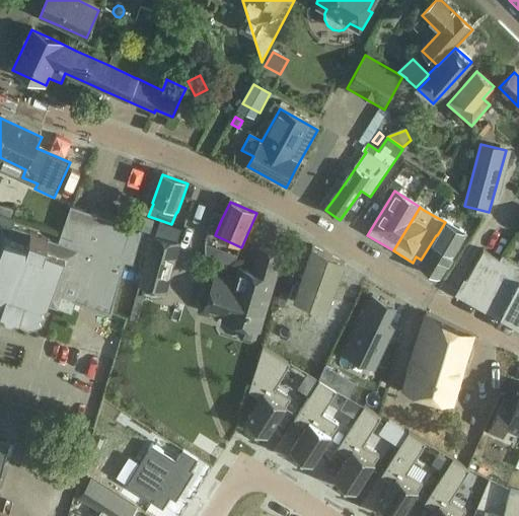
[(72,209),(60,244),(65,246),(65,247),(95,258),(85,287),(83,286),(78,303),(109,314),(110,311),(124,263),(132,265),(139,234),(131,232),(132,229),(72,209)]
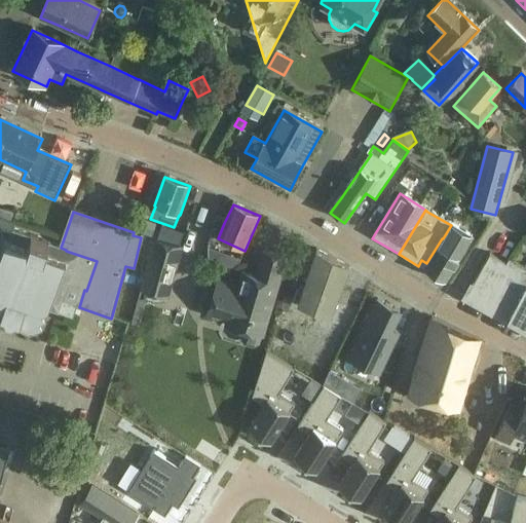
[(0,320),(4,322),(6,326),(12,328),(16,326),(35,333),(42,329),(39,324),(45,321),(42,315),(48,312),(48,310),(72,319),(76,307),(79,307),(84,290),(86,291),(97,261),(66,251),(66,250),(61,248),(11,231),(14,224),(10,223),(0,219),(0,320)]
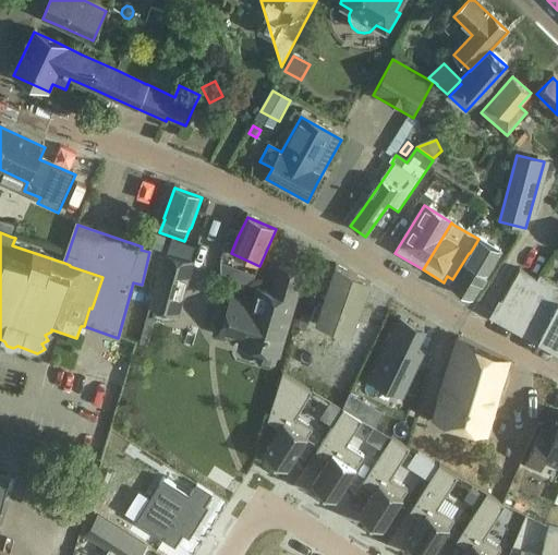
[(154,236),(148,250),(161,254),(166,240),(154,236)]
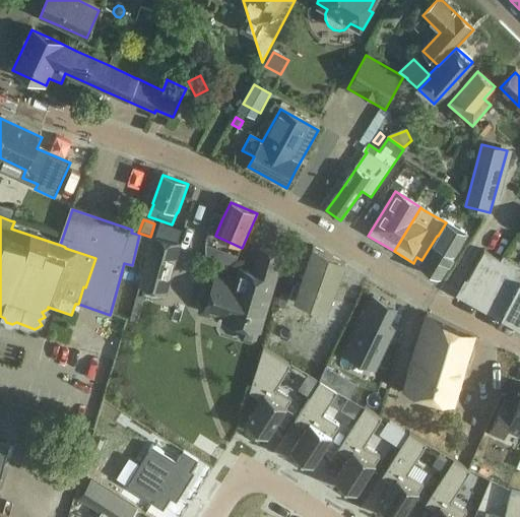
[(441,279),(451,262),(467,236),(446,222),(438,236),(437,236),(421,260),(424,261),(420,266),(419,267),(441,279)]
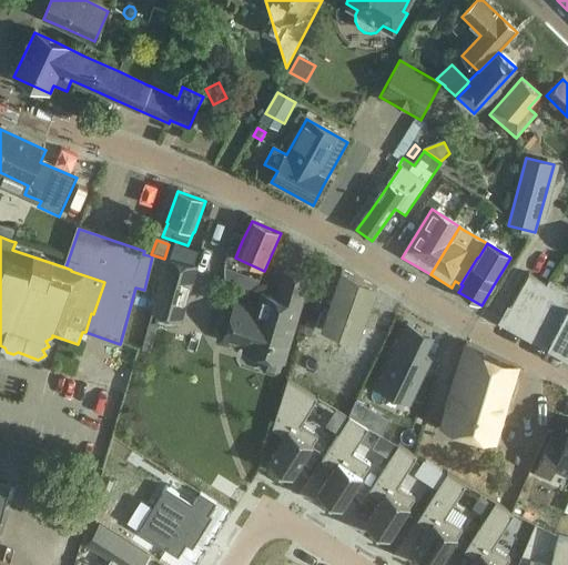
[(152,315),(142,351),(149,353),(159,316),(182,323),(199,268),(165,259),(150,314),(152,315)]
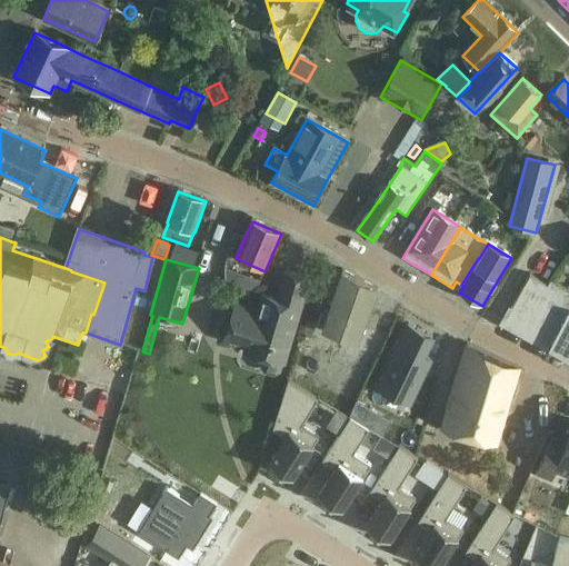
[(317,325),(317,328),(357,343),(362,327),(375,331),(378,324),(380,316),(375,314),(376,309),(371,307),(377,293),(377,290),(342,272),(338,280),(327,277),(320,298),(317,308),(322,310),(317,325)]
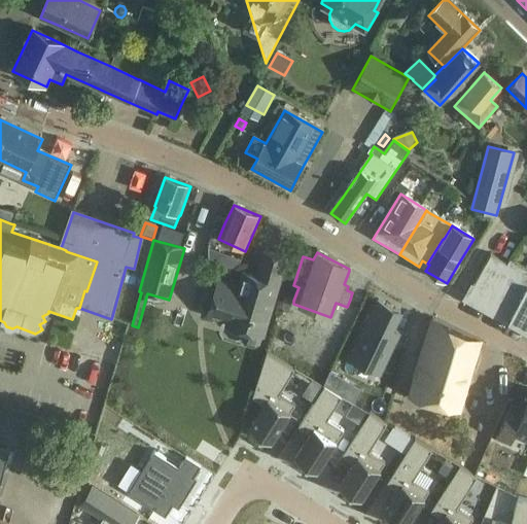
[(207,319),(227,325),(226,326),(244,332),(242,340),(245,347),(254,349),(260,346),(262,338),(286,260),(264,254),(255,279),(243,275),(239,288),(218,282),(207,319)]
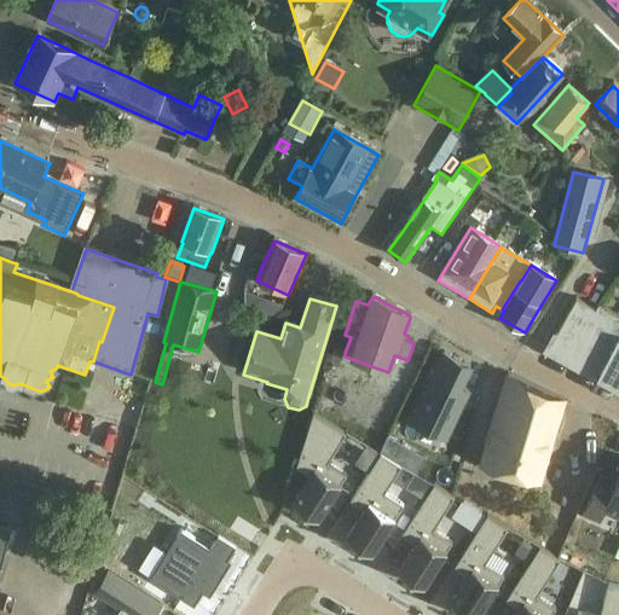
[(548,352),(590,375),(614,331),(615,332),(618,325),(618,318),(599,307),(596,311),(577,300),(548,352)]
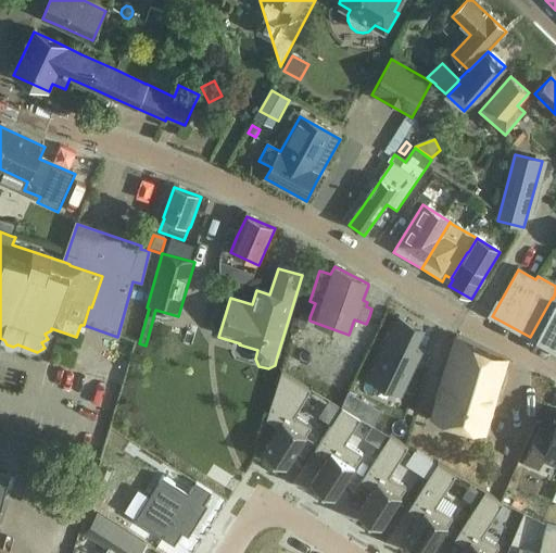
[(548,348),(555,332),(555,300),(553,299),(552,298),(530,337),(548,348)]
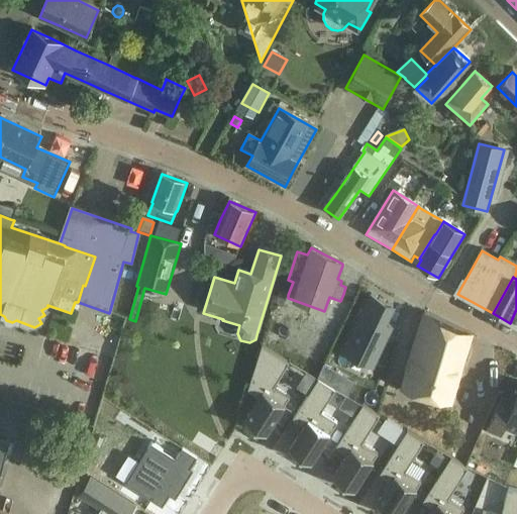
[(371,295),(342,355),(373,369),(392,328),(385,325),(394,306),(371,295)]
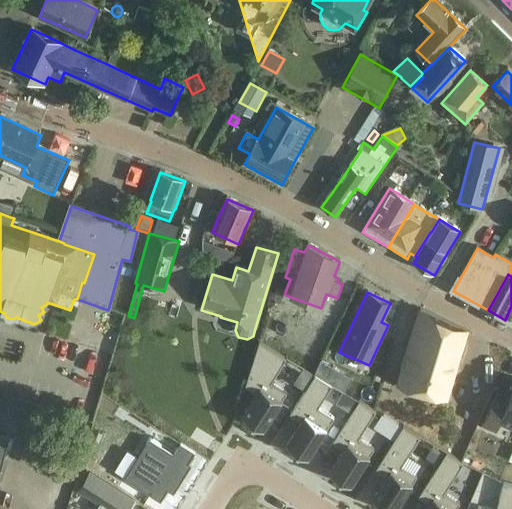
[(467,333),(420,311),(398,385),(447,399),(467,333)]
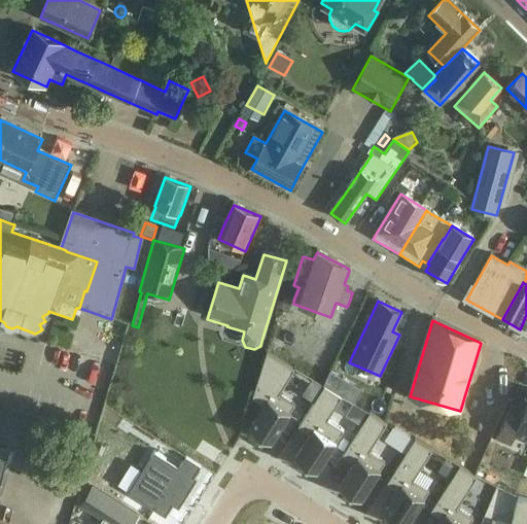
[(265,407),(249,431),(271,445),(295,407),(279,396),(294,372),(267,354),(252,399),(265,407)]
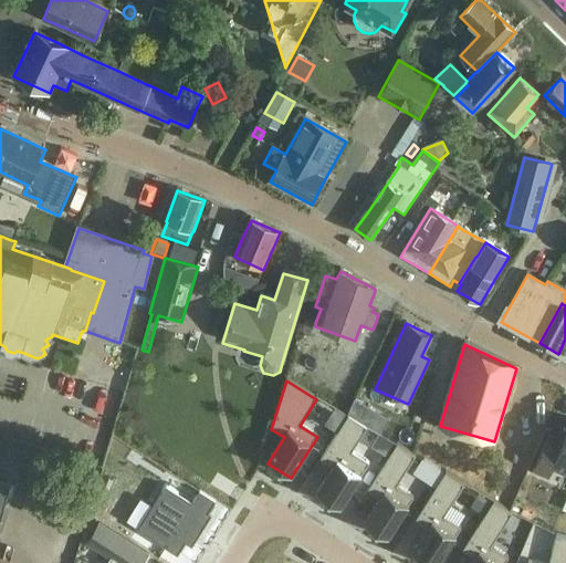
[(359,424),(369,409),(355,402),(347,416),(359,424)]
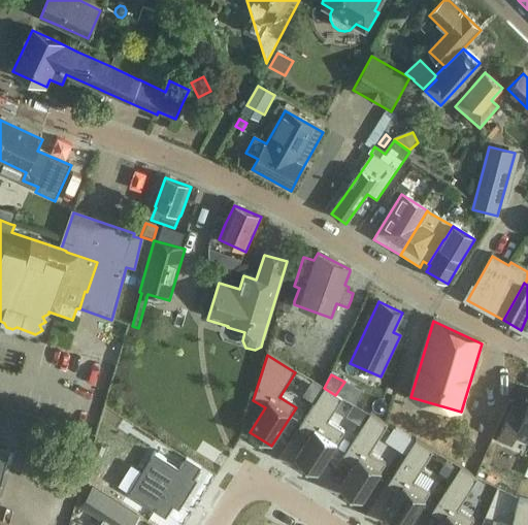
[(386,379),(378,413),(391,415),(397,381),(386,379)]
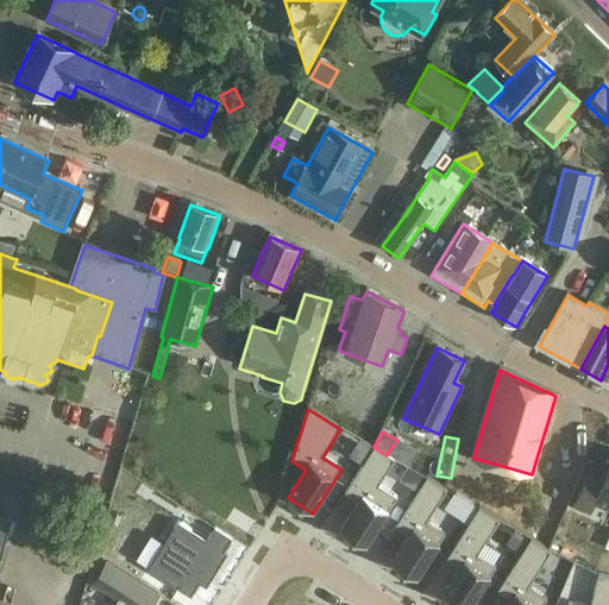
[(359,504),(341,531),(366,547),(397,498),(378,486),(395,460),(375,448),(345,495),(359,504)]
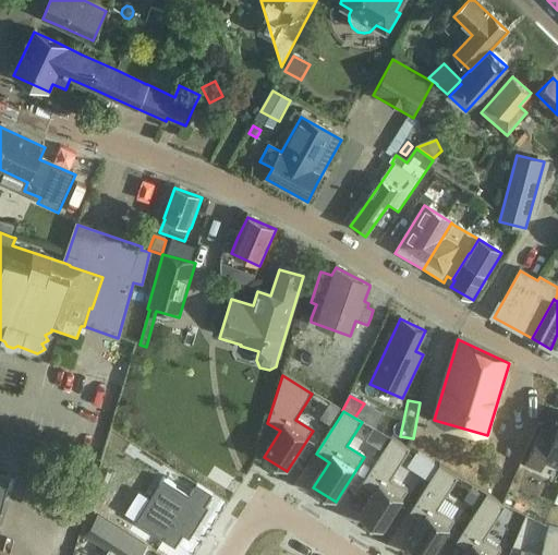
[(540,433),(524,467),(541,474),(545,463),(557,469),(557,425),(553,438),(540,433)]
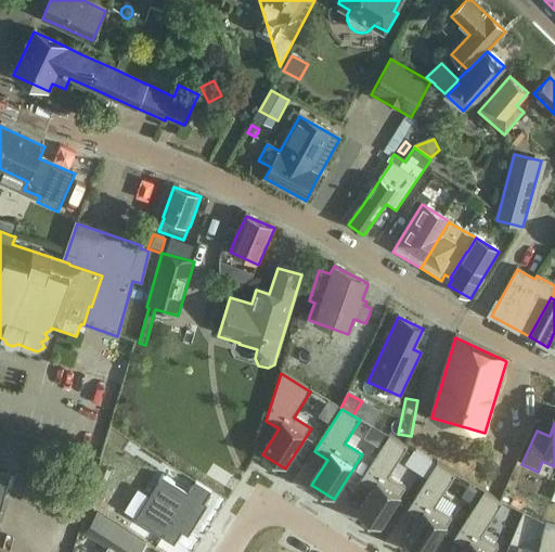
[(374,489),(358,514),(381,529),(405,489),(389,478),(408,448),(389,436),(361,482),(374,489)]
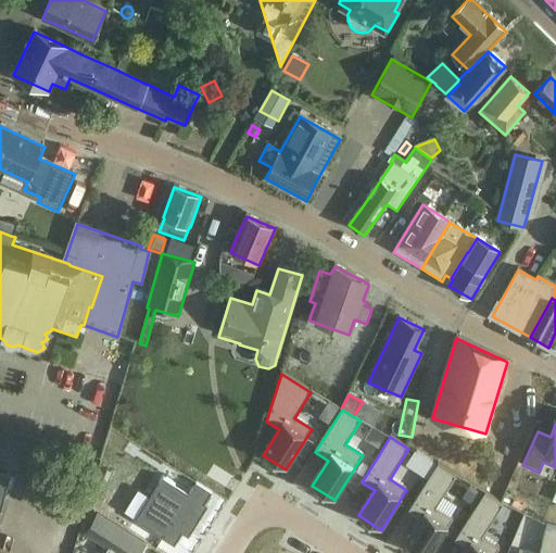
[(86,506),(126,522),(142,479),(101,464),(86,506)]
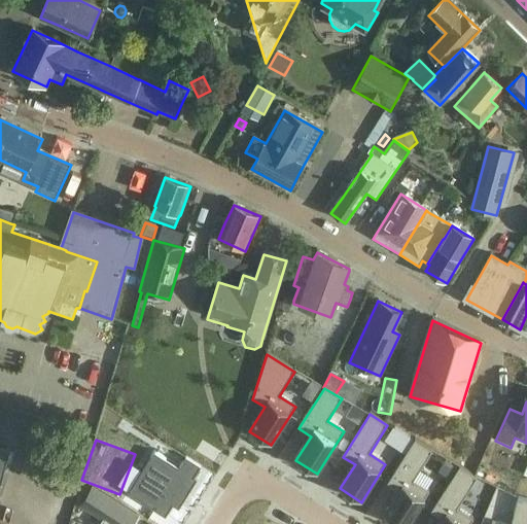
[(398,492),(384,517),(394,523),(409,523),(429,492),(413,482),(432,452),(415,441),(387,485),(398,492)]
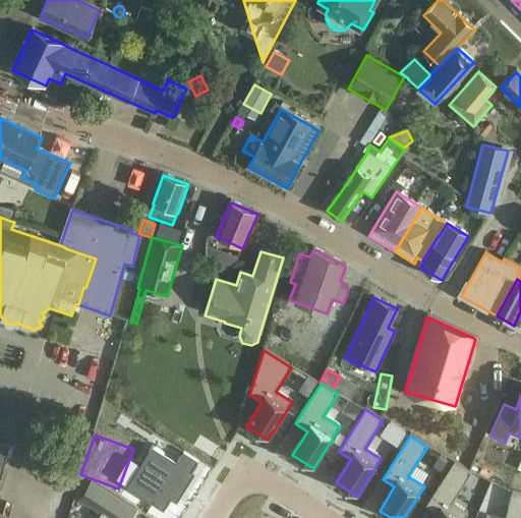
[(0,443),(0,475),(10,446),(0,443)]
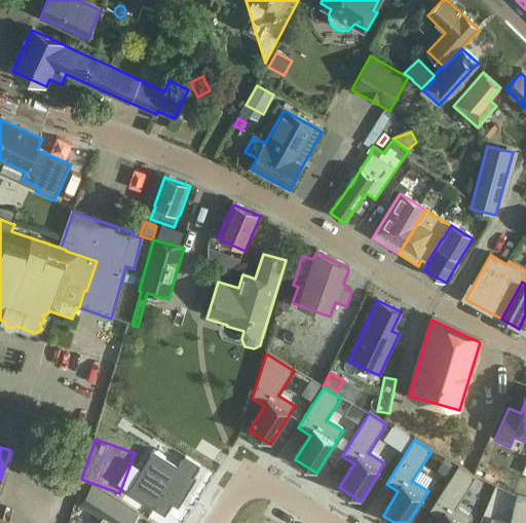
[(149,450),(121,492),(160,516),(174,495),(180,499),(193,478),(188,475),(195,463),(181,454),(174,467),(149,450)]
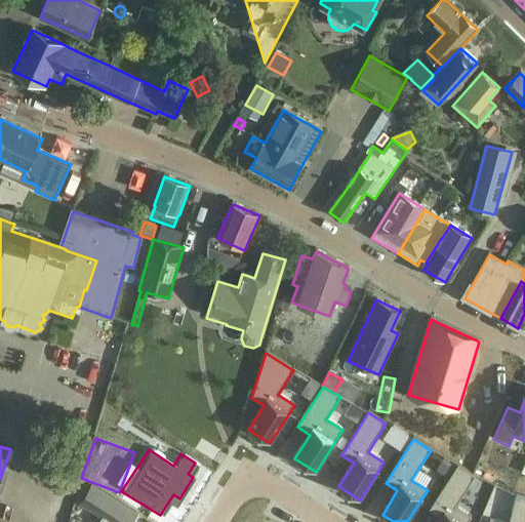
[(454,468),(443,460),(436,472),(447,479),(454,468)]
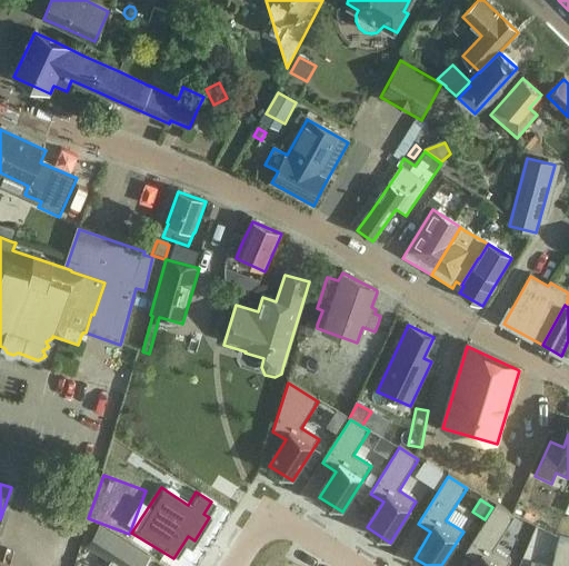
[(478,563),(476,565),(509,565),(511,562),(493,550),(515,517),(496,505),(466,554),(478,563)]
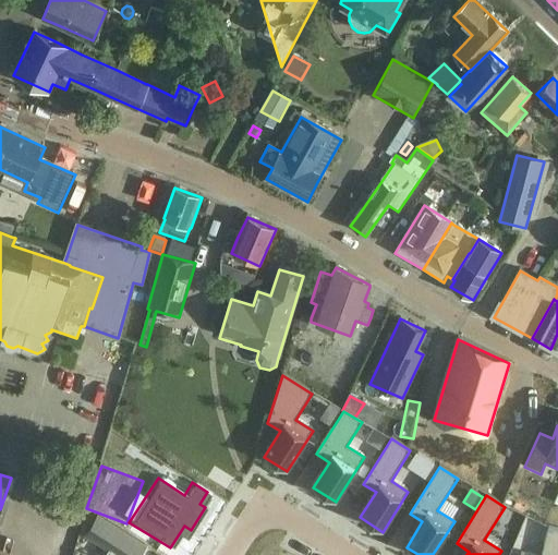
[(150,554),(152,553),(99,518),(87,534),(88,535),(110,550),(107,554),(150,554)]
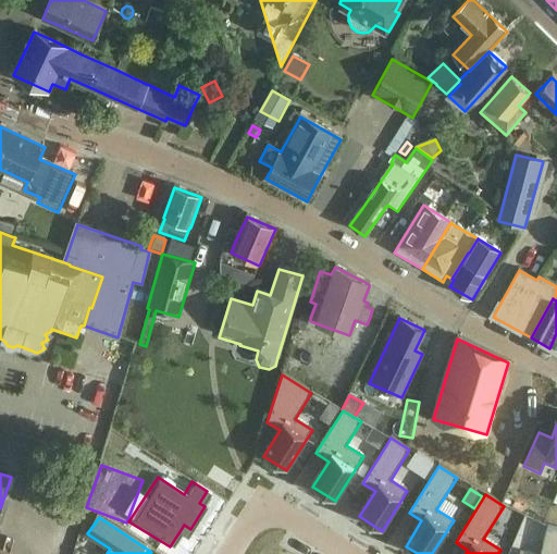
[(556,553),(556,529),(547,528),(541,553),(556,553)]
